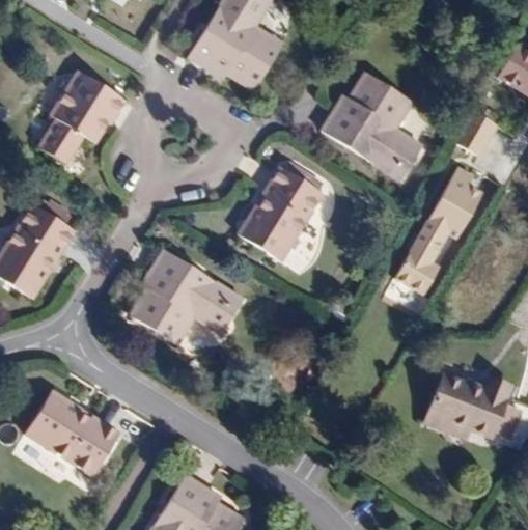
[(284,43),(258,25),(275,0),(224,0),(218,11),(223,15),(212,33),(205,30),(190,56),(213,71),(215,73),(219,65),(229,72),(255,89),(284,43)]
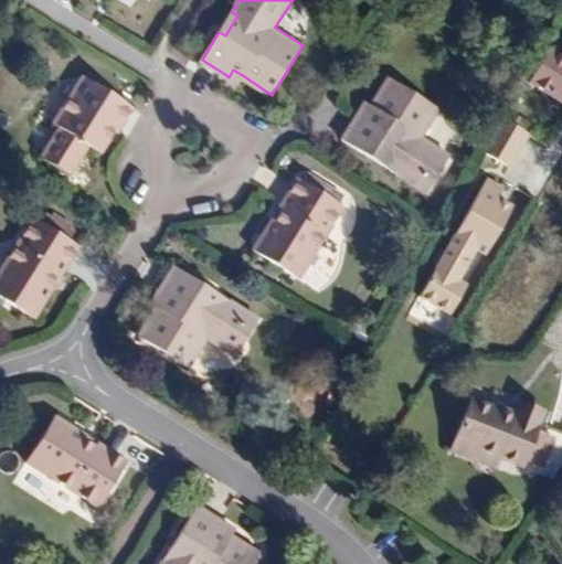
[(225,35),(237,16),(232,12),(219,32),(225,35)]
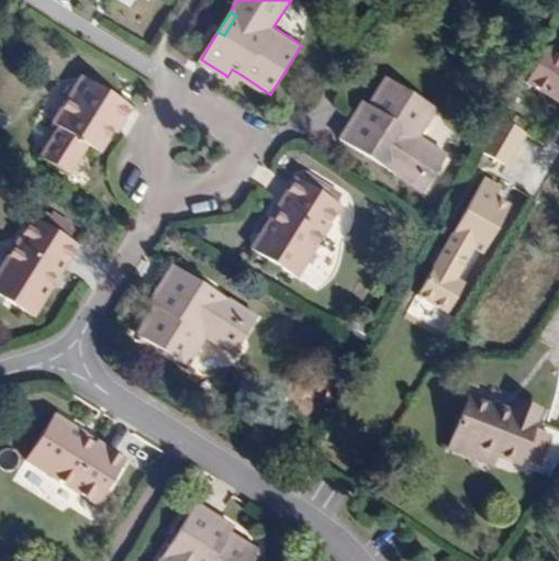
[(558,55),(549,49),(530,80),(558,97),(558,55)]
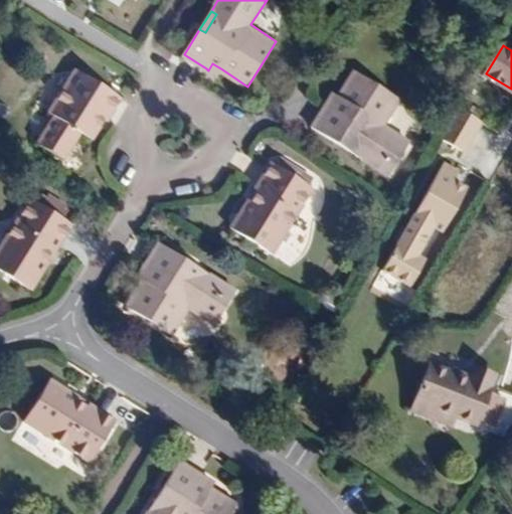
[(217,76),(222,69),(212,63),(208,70),(217,76)]
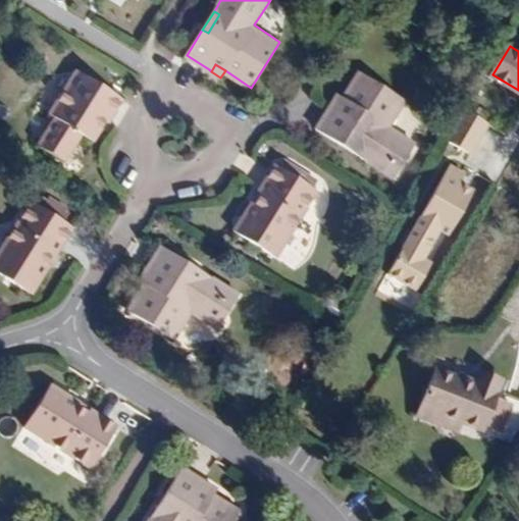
[(112,118),(125,99),(78,69),(51,113),(57,116),(41,143),(66,159),(84,134),(94,141),(103,127),(97,123),(101,116),(108,120),(110,121),(112,118)]
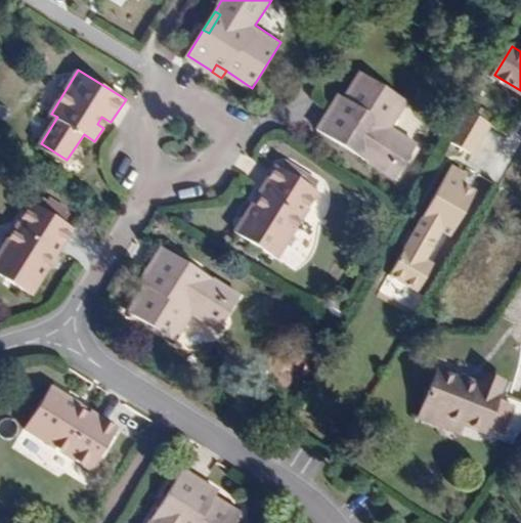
[(418,143),(392,127),(408,100),(361,72),(345,97),(339,107),(333,104),(317,129),(343,144),(346,140),(365,153),(362,157),(379,167),(385,159),(401,169),(418,143)]
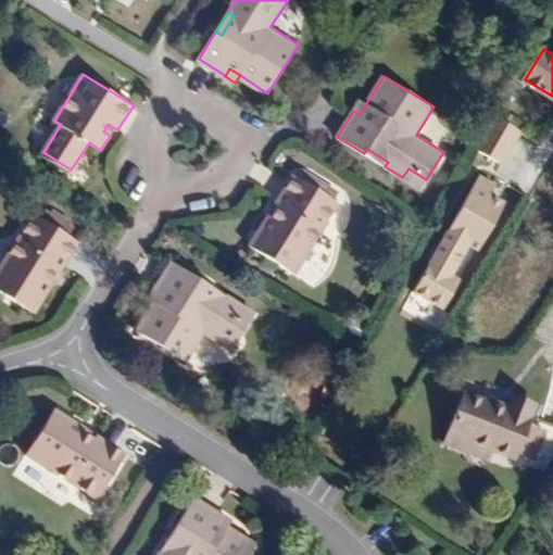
[(360,114),(366,103),(360,100),(353,111),(360,114)]
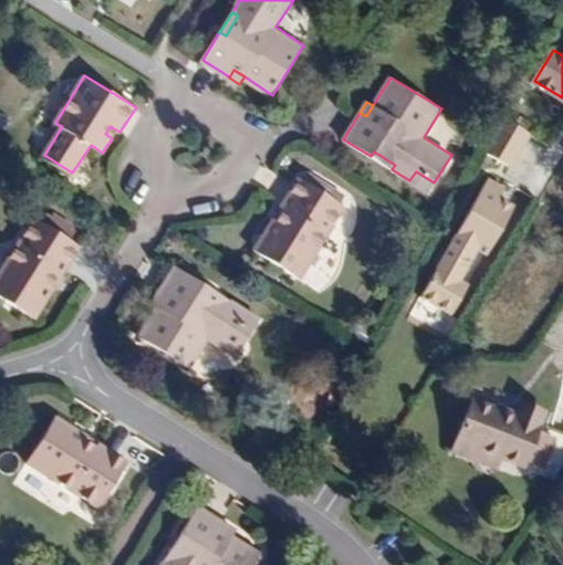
[(504,117),(485,150),(511,166),(531,132),(504,117)]
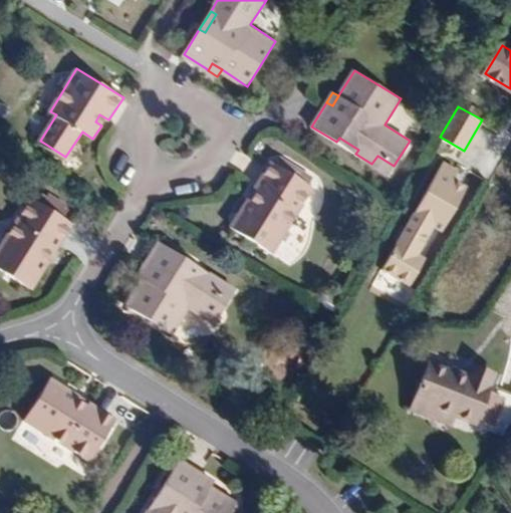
[(101,125),(106,118),(99,114),(95,121),(101,125)]
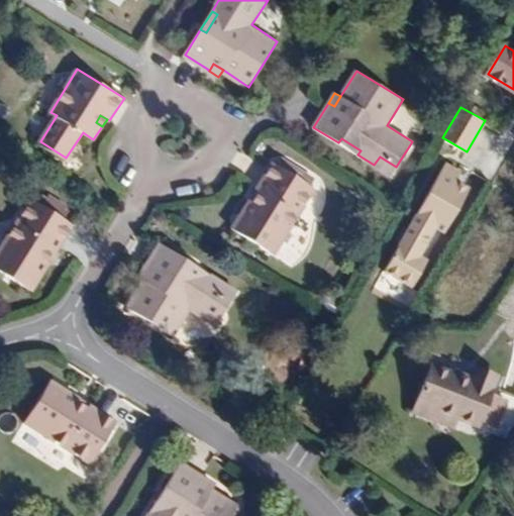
[(357,155),(361,150),(341,138),(338,142),(357,155)]
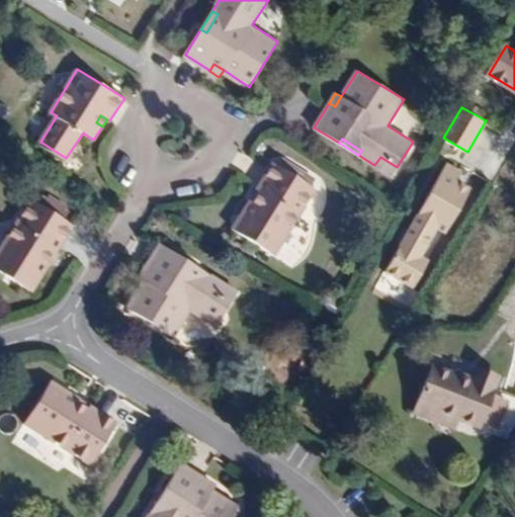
[(397,167),(380,157),(374,165),(392,175),(397,167)]
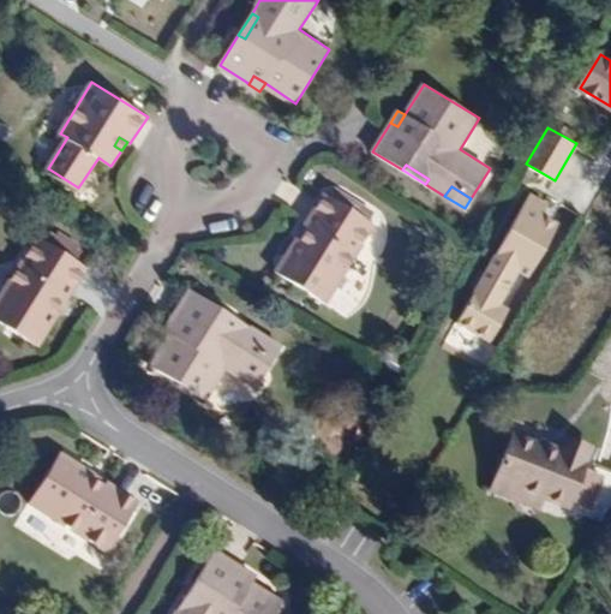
[(277,272),(327,302),(376,222),(325,192),(306,225),(311,227),(304,239),(298,237),(277,272)]
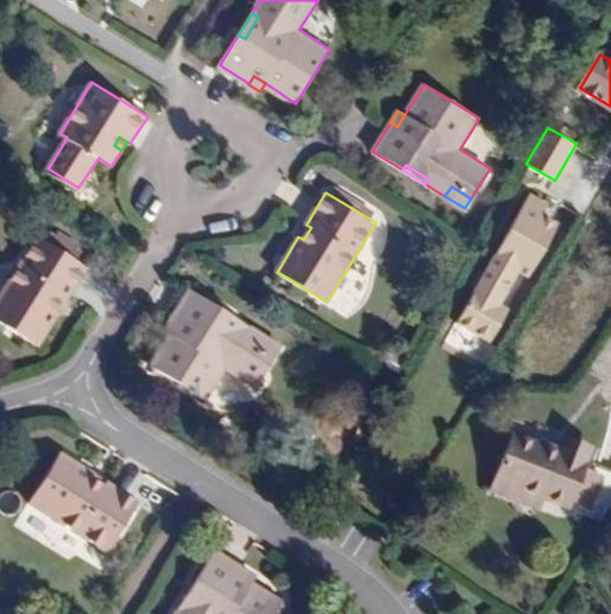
[(563,213),(529,194),(495,256),(498,258),(493,267),(490,264),(456,322),(490,341),(508,310),(498,304),(517,269),(527,275),(563,213)]
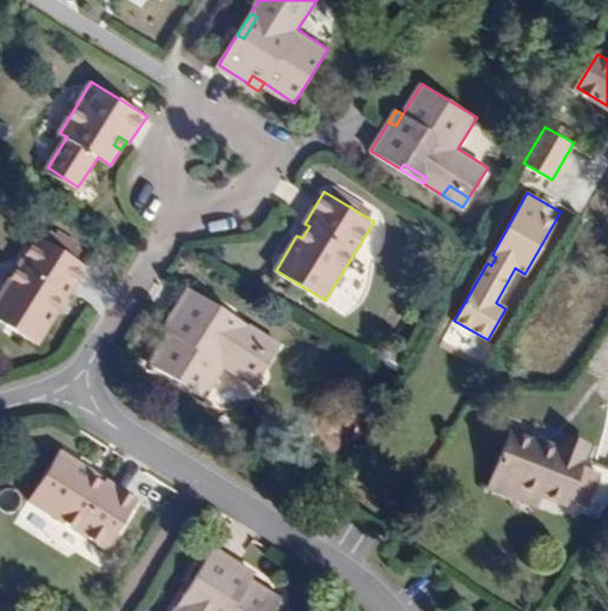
[(595,234),(605,219),(594,212),(584,227),(595,234)]
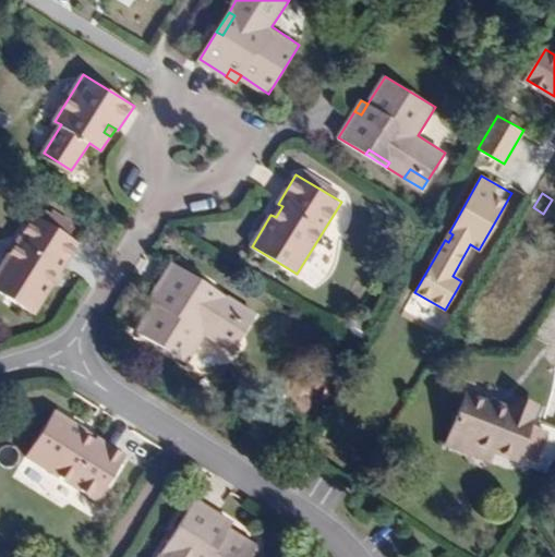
[(276,217),(282,206),(278,204),(270,215),(276,217)]
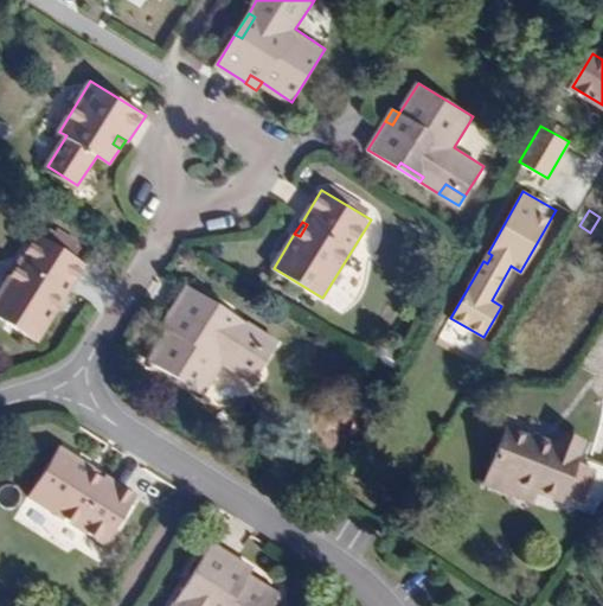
[(65,297),(87,263),(38,233),(0,293),(0,316),(38,340),(58,308),(55,306),(62,294),(65,297)]
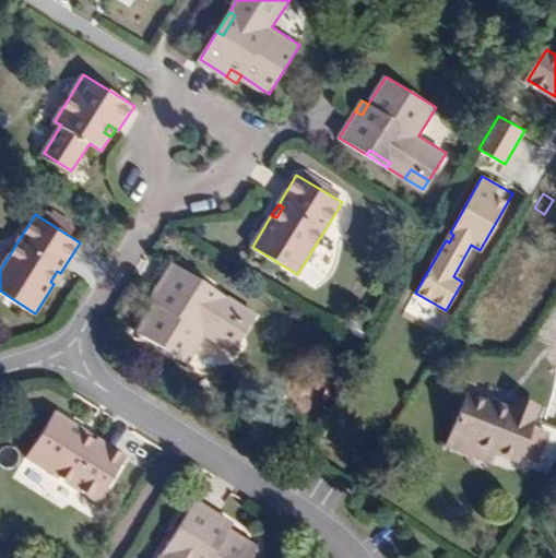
[(251,323),(233,312),(238,303),(220,292),(216,297),(198,285),(201,280),(173,261),(156,288),(163,293),(156,303),(139,330),(189,363),(206,334),(234,352),(251,323)]
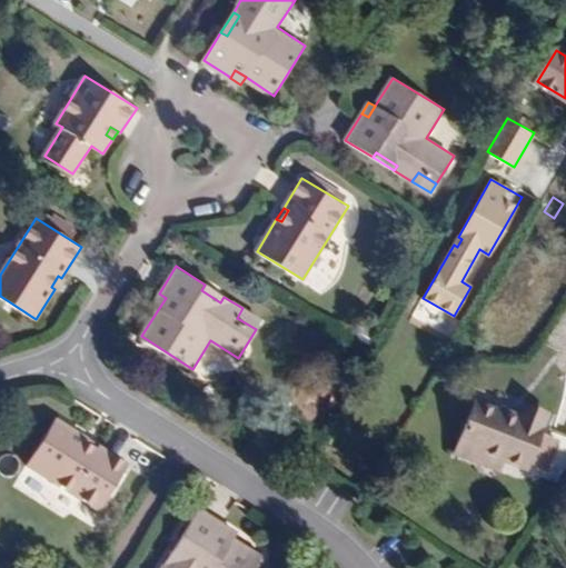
[(60,292),(66,281),(61,278),(58,276),(51,287),(55,289),(60,292)]
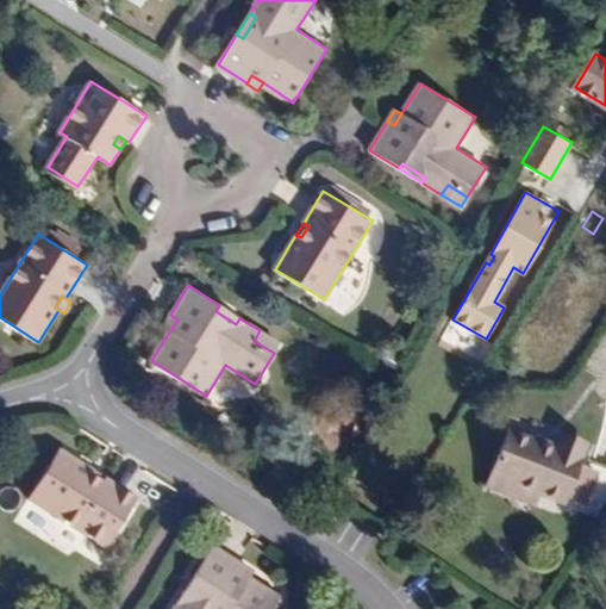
[(236,324),(239,318),(219,305),(216,311),(236,324)]
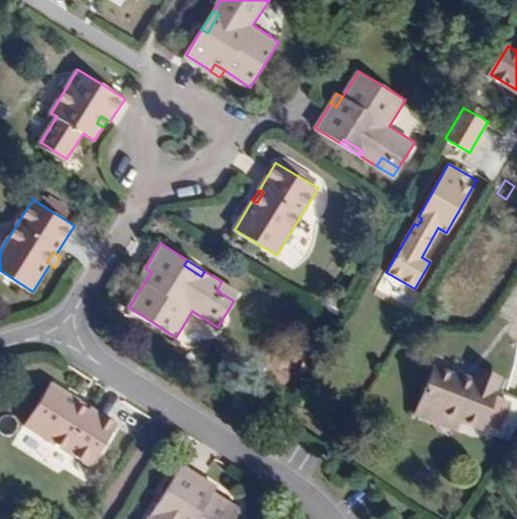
[(151,272),(145,268),(139,277),(145,281),(151,272)]
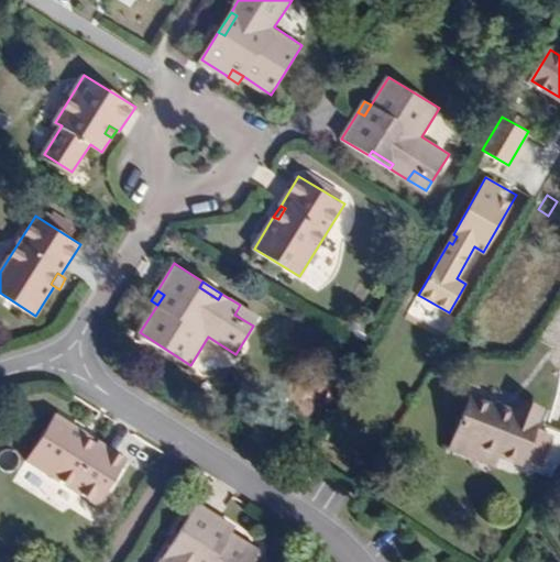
[(253,326),(259,317),(240,305),(234,315),(253,326)]
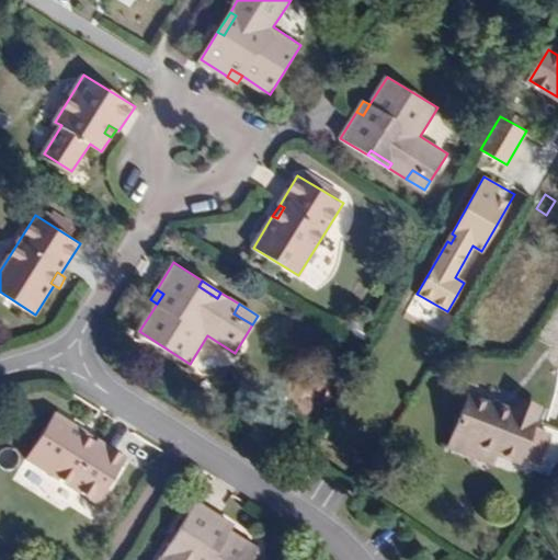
[(475,455),(505,407),(471,393),(451,445),(475,455)]
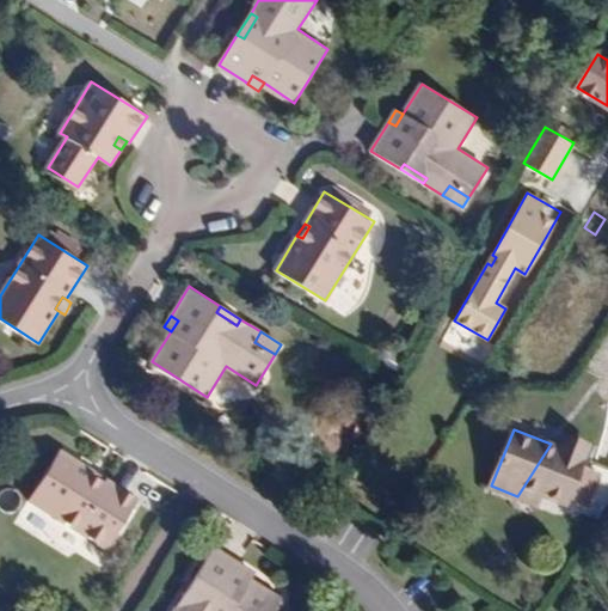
[(569,498),(582,464),(590,444),(564,433),(559,446),(551,444),(517,496),(538,503),(541,494),(566,503),(569,498)]
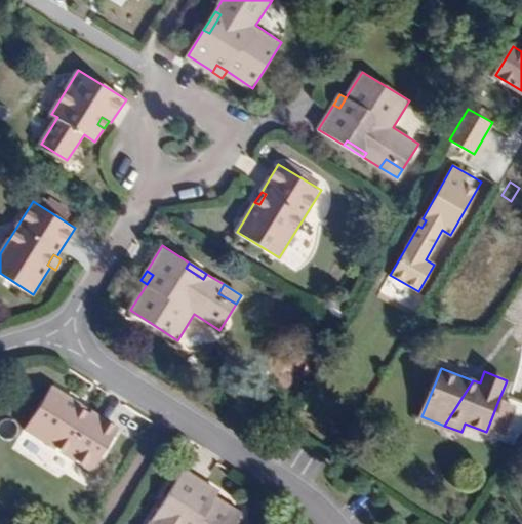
[(93,470),(120,427),(92,409),(90,414),(79,407),(82,403),(53,385),(26,427),(93,470)]
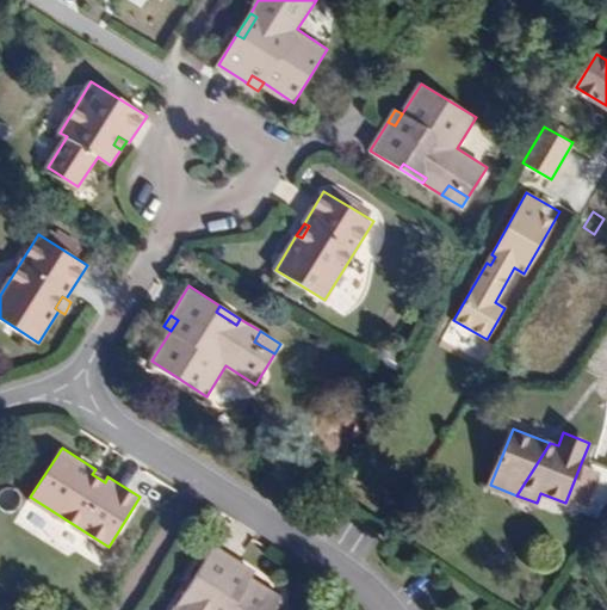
[(589,505),(602,470),(581,463),(568,497),(589,505)]
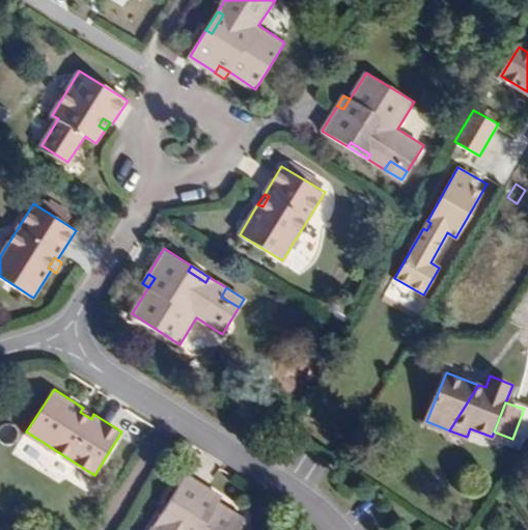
[(91,419),(93,414),(83,408),(80,412),(91,419)]
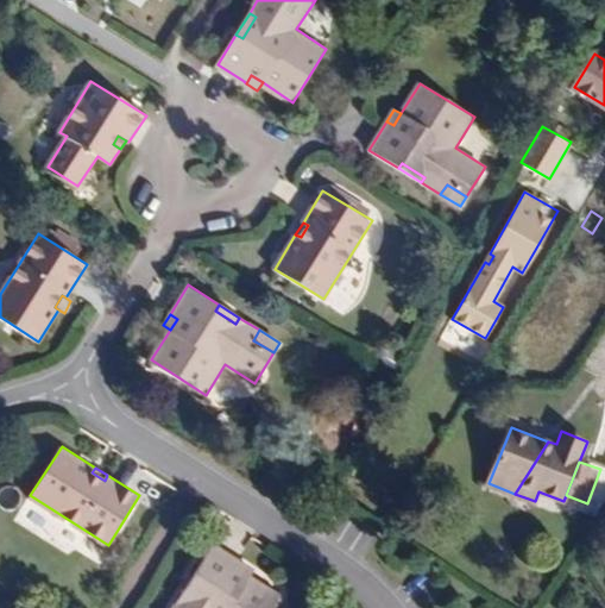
[(281,594),(250,576),(238,569),(243,562),(214,544),(195,574),(201,576),(188,600),(181,596),(174,607),(281,607),(275,603),(281,594)]
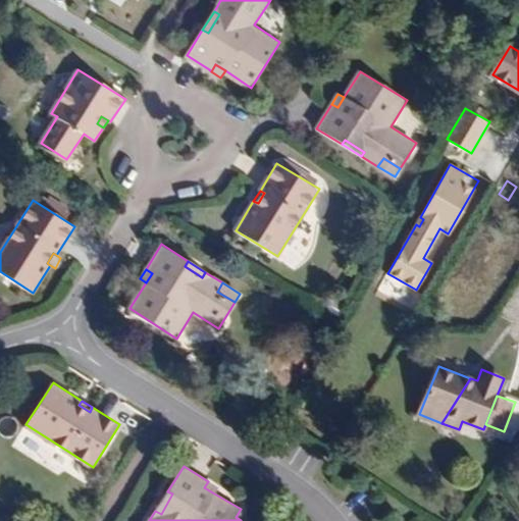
[(217,487),(208,481),(204,487),(214,493),(217,487)]
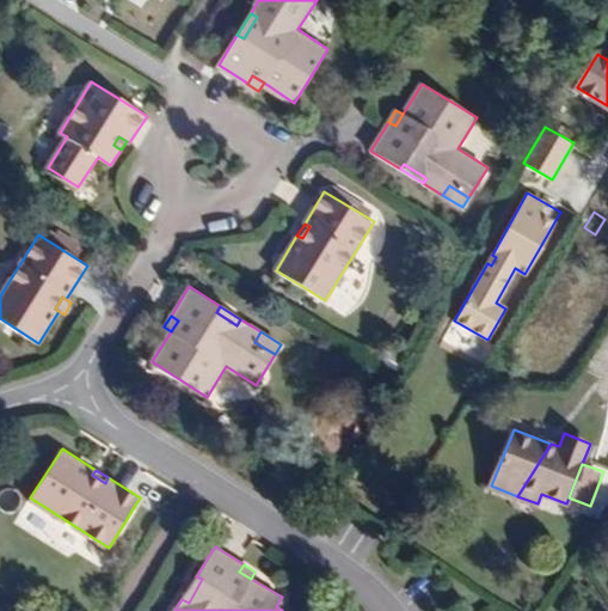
[(189,603),(202,579),(196,576),(182,599),(189,603)]
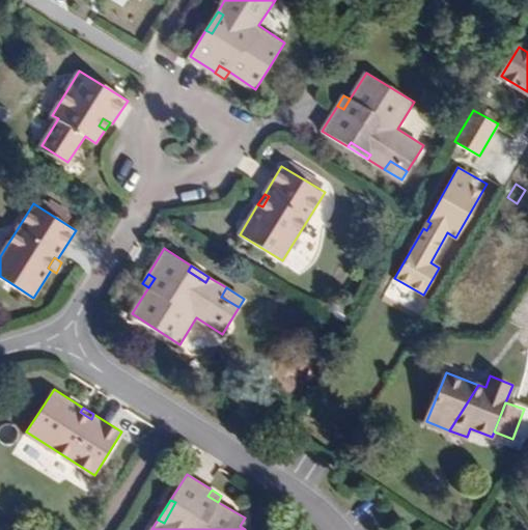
[(245,529),(250,529),(254,524),(245,518),(240,526),(245,529)]
